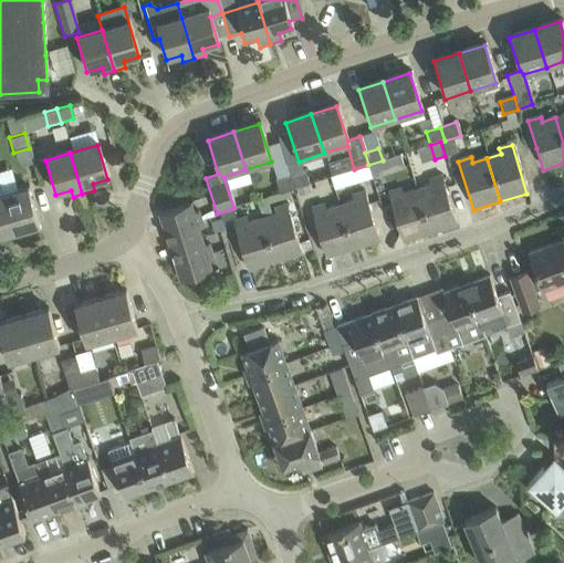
[(302,174),(290,177),(293,189),(309,185),(304,173),(302,174)]
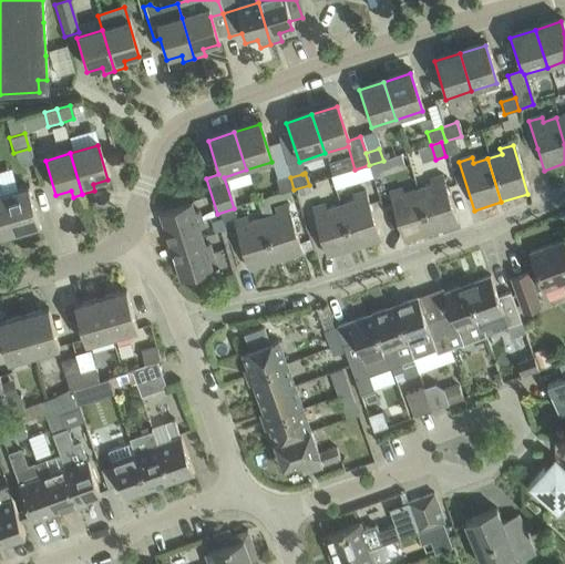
[(294,190),(290,177),(275,182),(279,194),(294,190)]
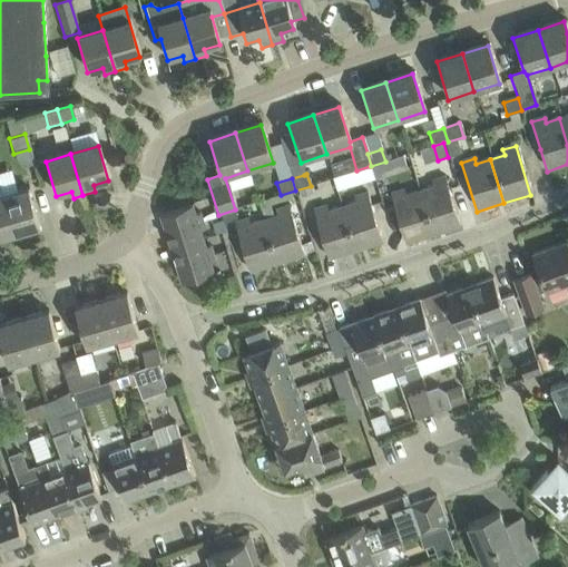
[(432,188),(418,193),(431,236),(459,227),(443,178),(430,183),(432,188)]
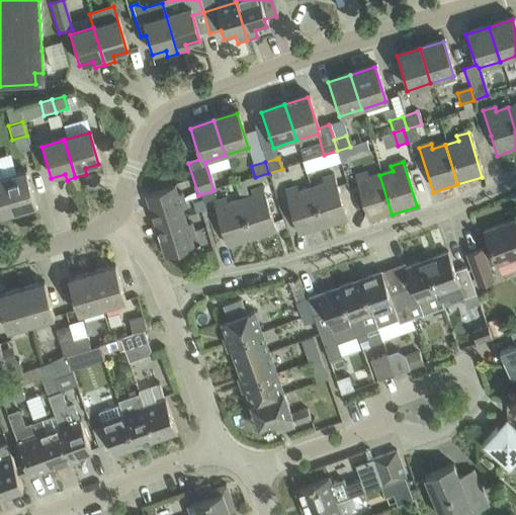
[(24,173),(1,180),(11,215),(12,220),(36,212),(24,173)]
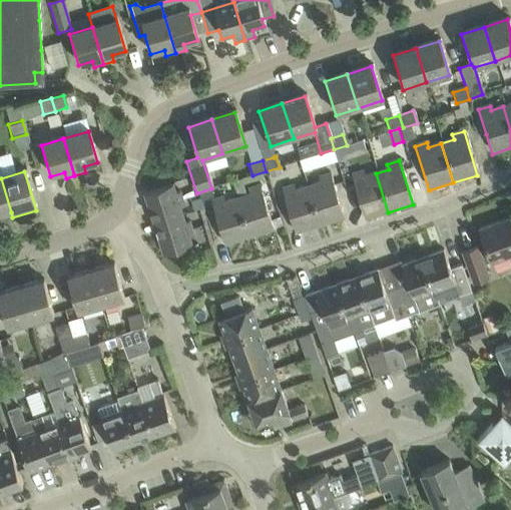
[(388,212),(376,173),(363,177),(362,172),(350,176),(364,220),(388,212)]
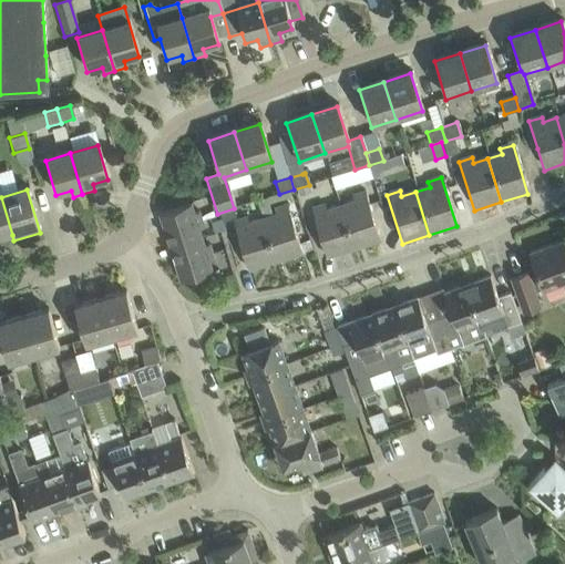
[(0,238),(12,235),(1,197),(0,193),(0,238)]
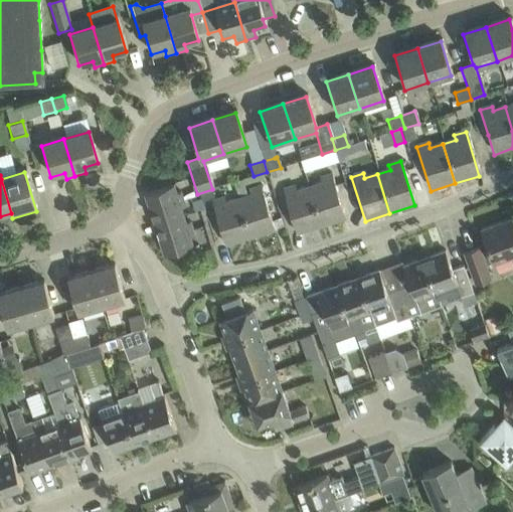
[(320,184),(308,188),(320,227),(344,220),(330,176),(319,179),(320,184)]
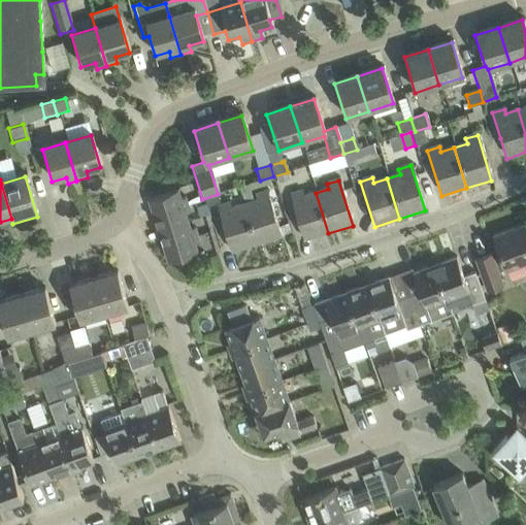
[(146,201),(152,218),(186,206),(184,199),(179,201),(176,192),(146,201)]
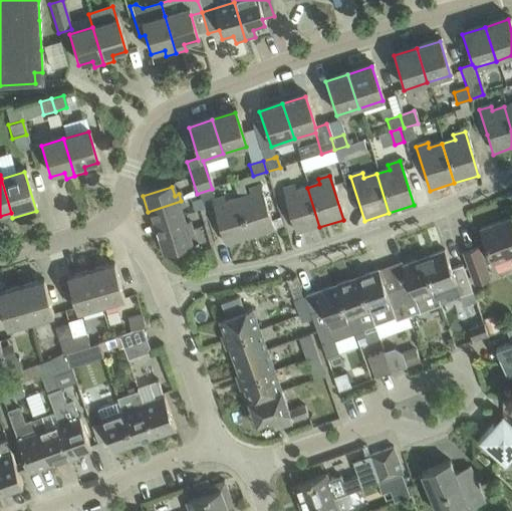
[(249,196),(236,200),(248,239),(273,231),(259,187),(247,191),(249,196)]
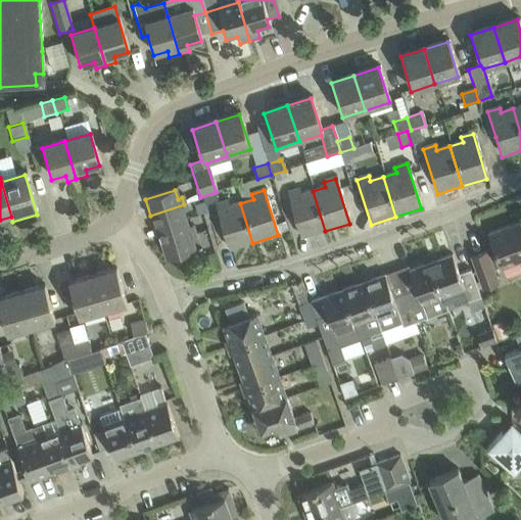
[(325,231),(313,191),(299,195),(297,190),(286,194),(300,239),(325,231)]
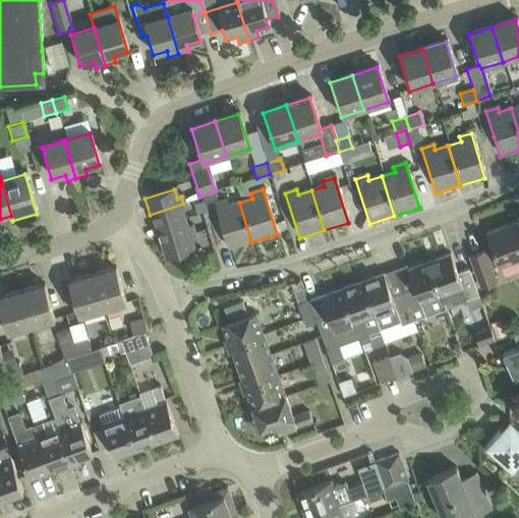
[(251,242),(239,203),(227,207),(225,202),(214,206),(227,249),(251,242)]
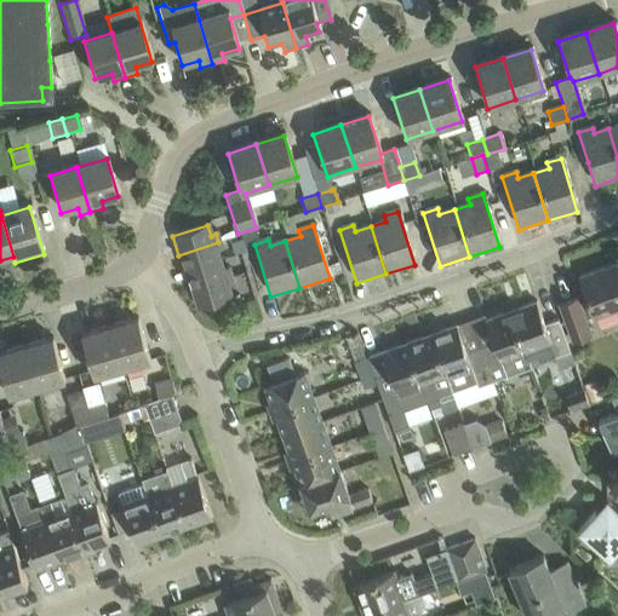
[(178,255),(184,274),(218,263),(216,253),(222,252),(218,242),(178,255)]
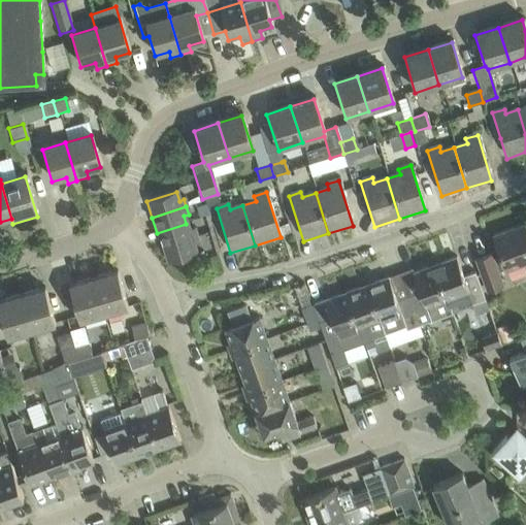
[(157,233),(162,248),(196,237),(193,230),(189,231),(186,224),(157,233)]
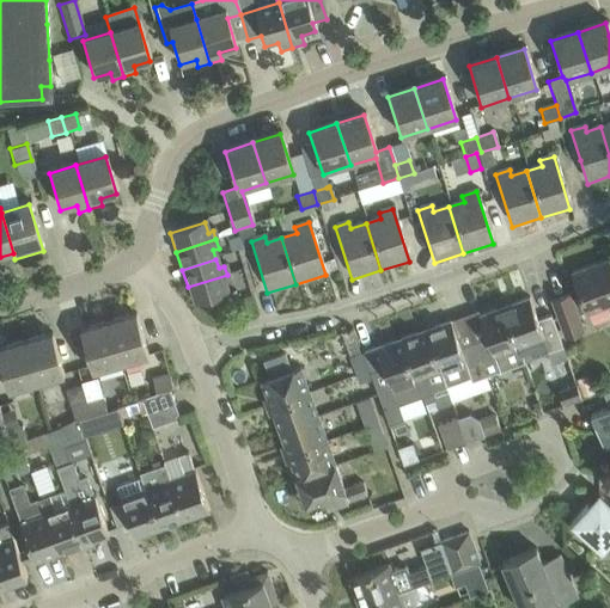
[(609,268),(608,262),(571,275),(579,299),(571,302),(568,298),(550,304),(559,326),(563,342),(583,335),(577,317),(584,314),(585,317),(608,308),(609,311),(609,268)]
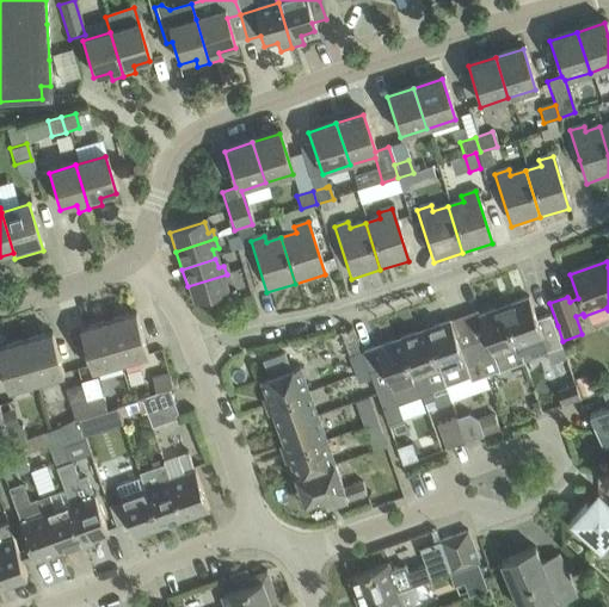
[(227,274),(188,286),(194,305),(227,295),(223,284),(229,283),(227,274)]
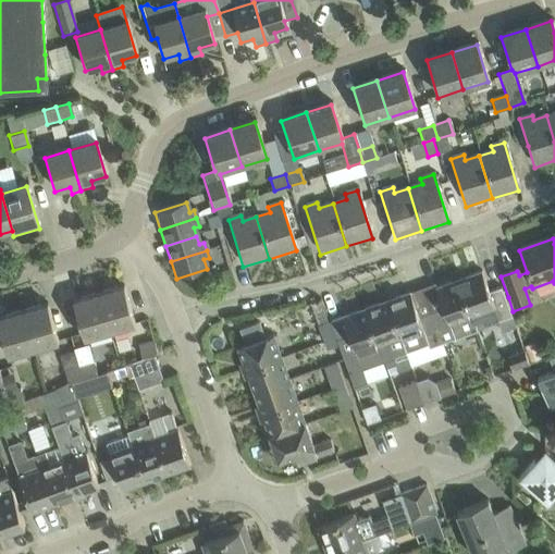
[(480,273),(457,282),(470,319),(492,311),(496,323),(510,319),(500,290),(488,294),(480,273)]
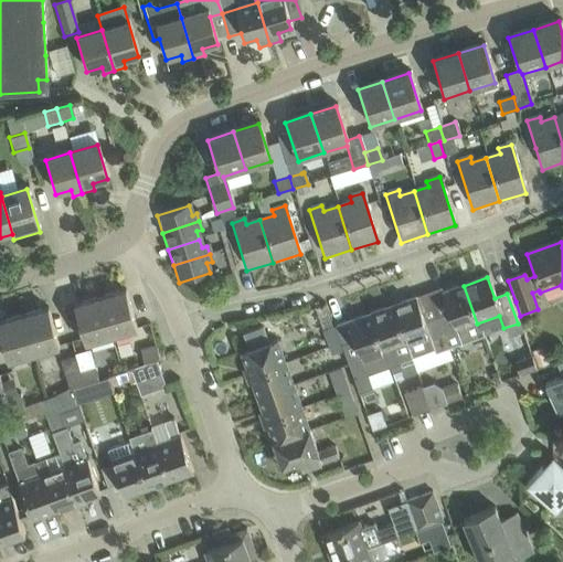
[(448,315),(436,319),(447,350),(482,338),(477,324),(464,286),(441,294),(448,315)]
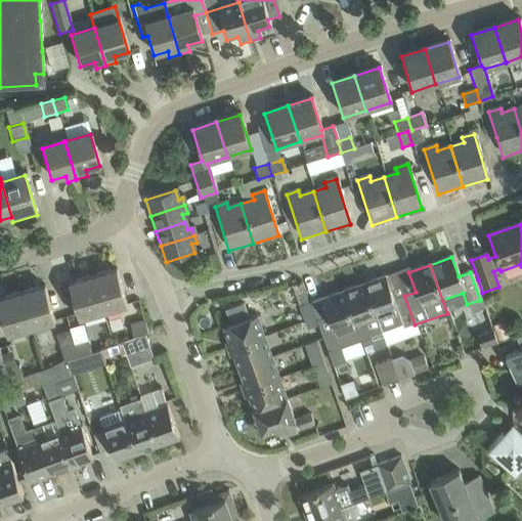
[(116,271),(91,277),(101,313),(126,306),(116,271)]
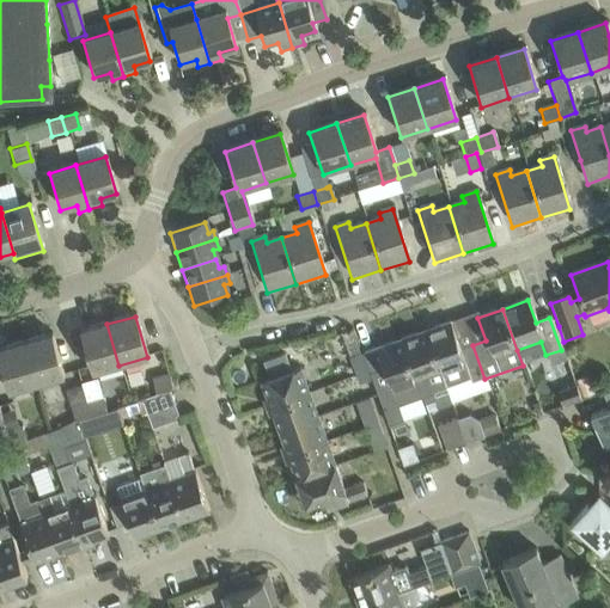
[(119,366),(107,324),(79,332),(91,374),(119,366)]
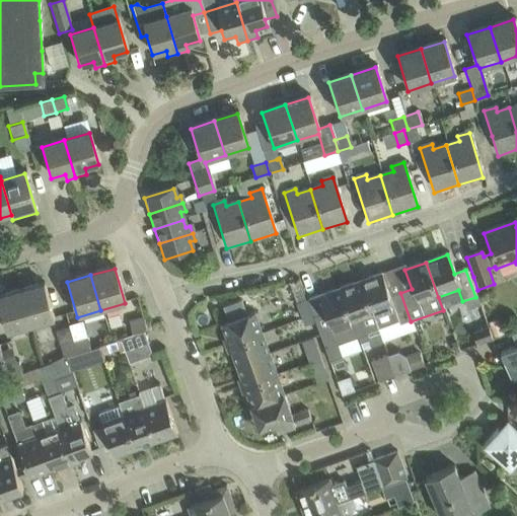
[(380,275),(359,282),(376,330),(396,323),(398,326),(411,321),(400,293),(388,297),(380,275)]
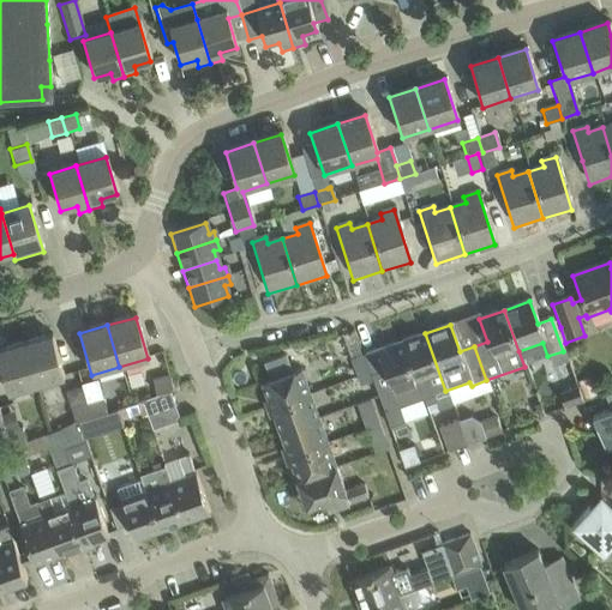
[(425,333),(401,342),(421,400),(445,391),(425,333)]
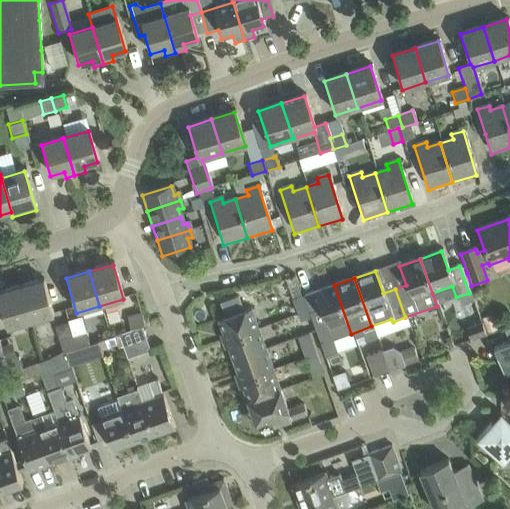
[(42,281),(19,288),(29,322),(52,315),(42,281)]
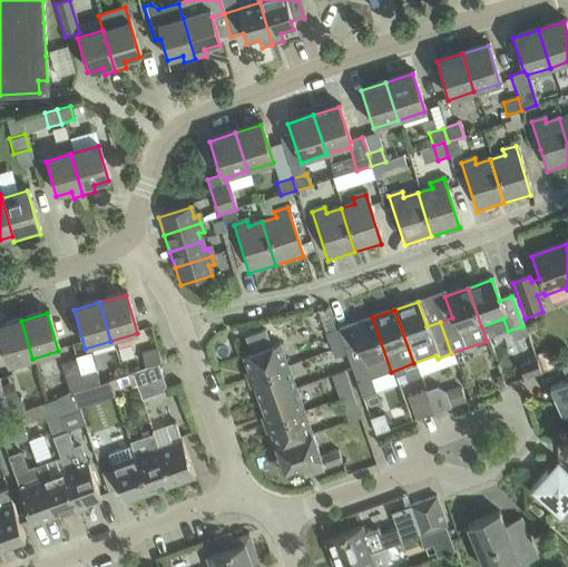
[(341,343),(345,355),(356,385),(361,399),(374,394),(370,380),(391,372),(372,318),(336,331),(341,343)]
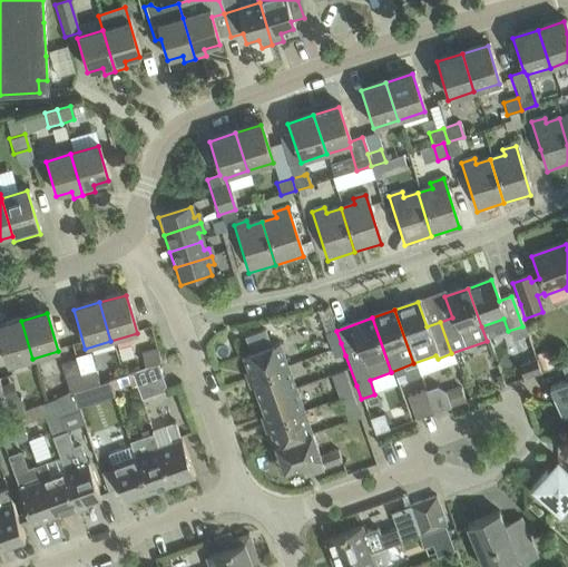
[(32,359),(21,321),(0,326),(0,343),(7,367),(32,359)]
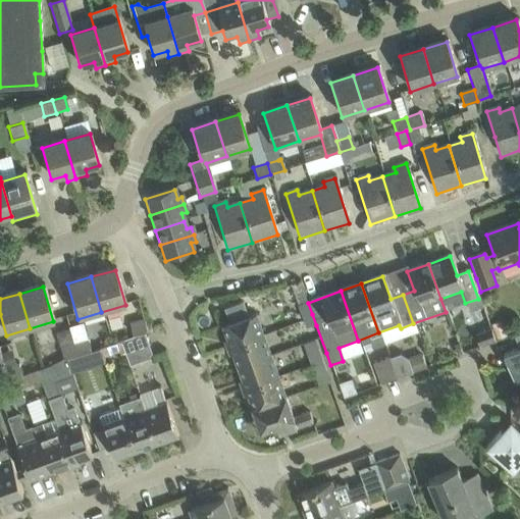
[(301,318),(312,314),(308,303),(297,307),(301,318)]
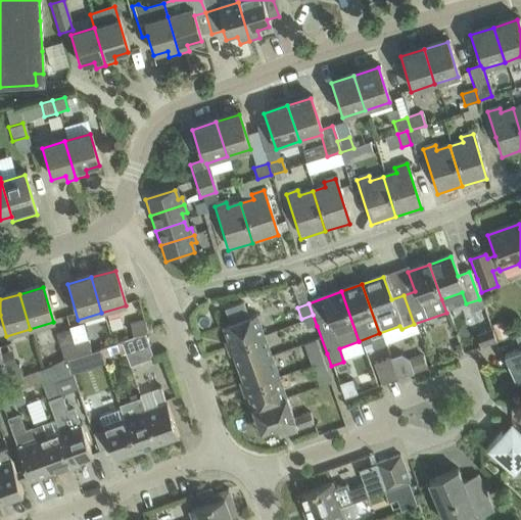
[(313,315),(301,319),(305,330),(317,326),(313,315)]
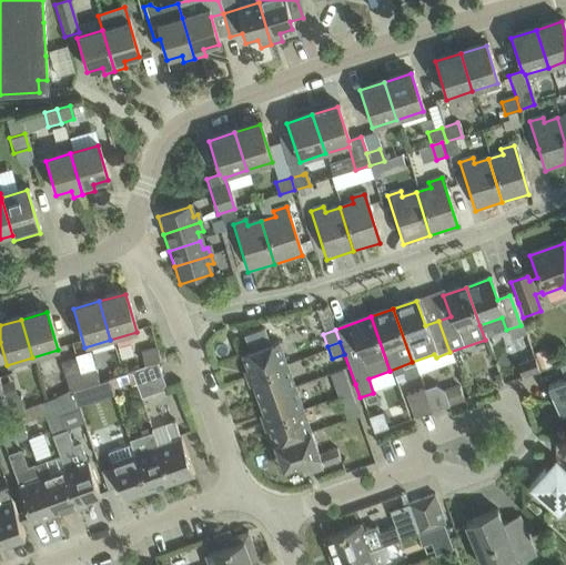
[(241,356),(250,380),(285,367),(276,344),(241,356)]
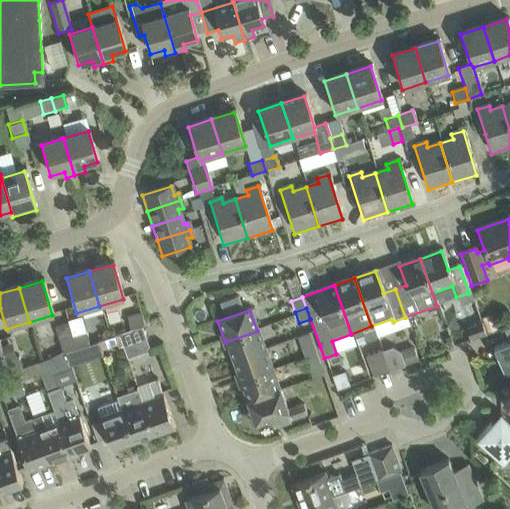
[(126,319),(129,330),(140,327),(143,326),(140,315),(126,319)]
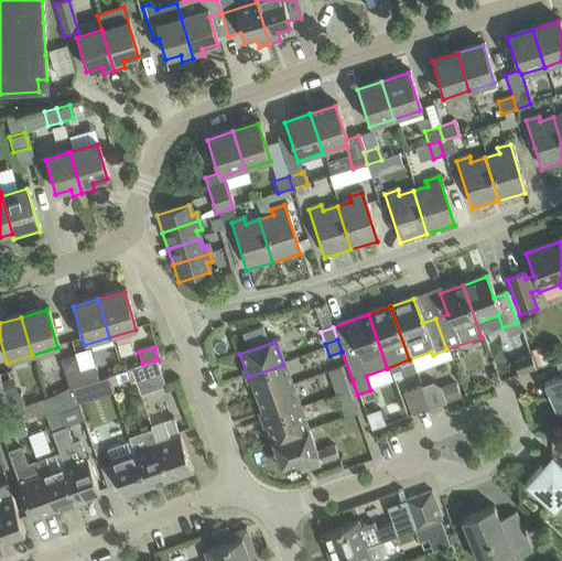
[(121,374),(107,379),(110,388),(127,381),(129,386),(133,384),(134,387),(161,378),(154,360),(142,364),(143,366),(129,370),(121,374)]
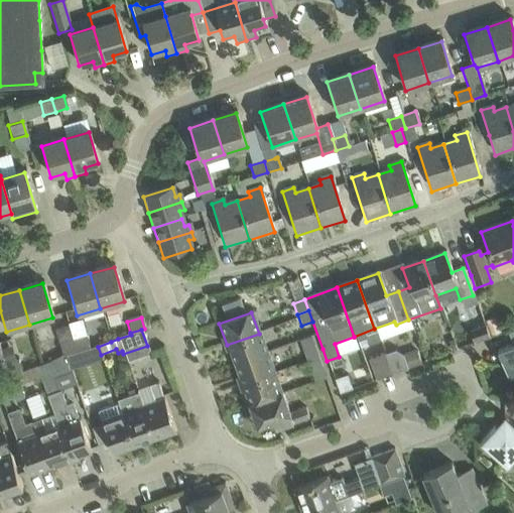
[(497,351),(505,375),(507,375),(513,378),(513,379),(513,378),(513,330),(507,333),(512,346),(497,351)]
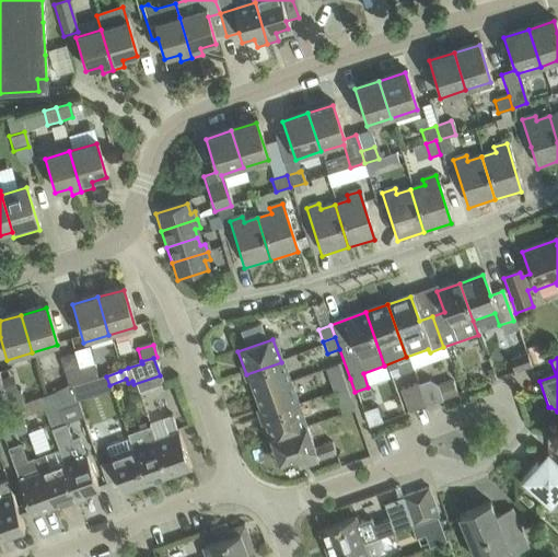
[(246,374),(254,396),(289,384),(281,362),(246,374)]
